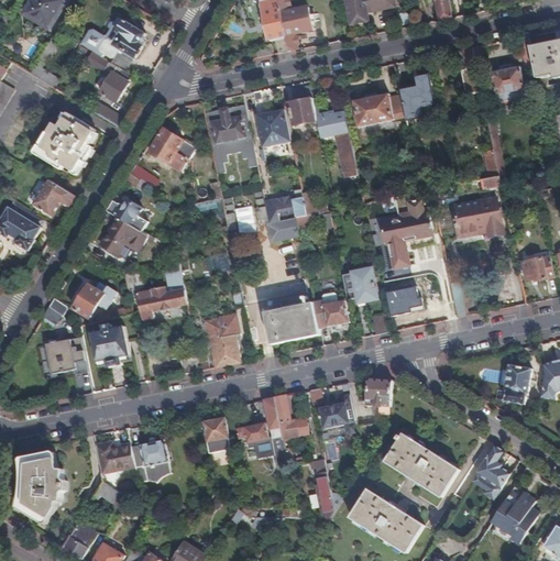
[(35,14),(51,23),(65,0),(29,0),(22,11),(32,19),(35,14)]
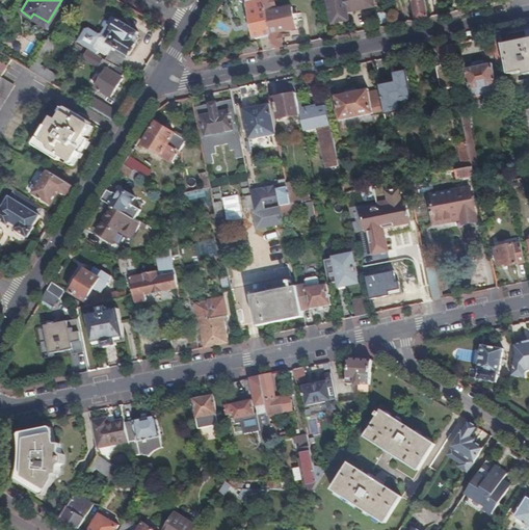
[(239,0),(243,2),(245,1),(253,36),(259,35),(261,49),(272,47),(262,0),(239,0)]
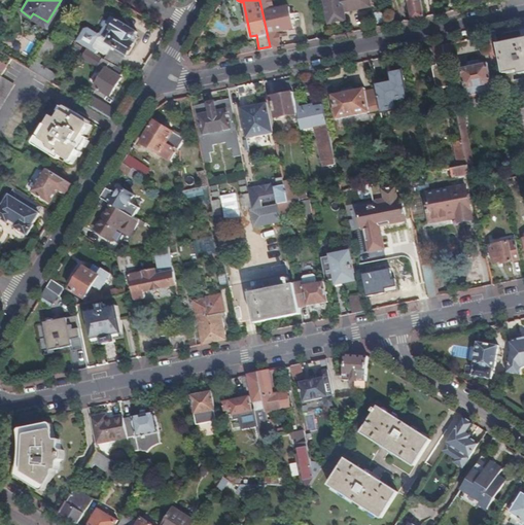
[(259,0),(270,46),(278,44),(276,30),(291,27),(291,25),(289,13),(287,5),(271,8),(269,0),(259,0)]
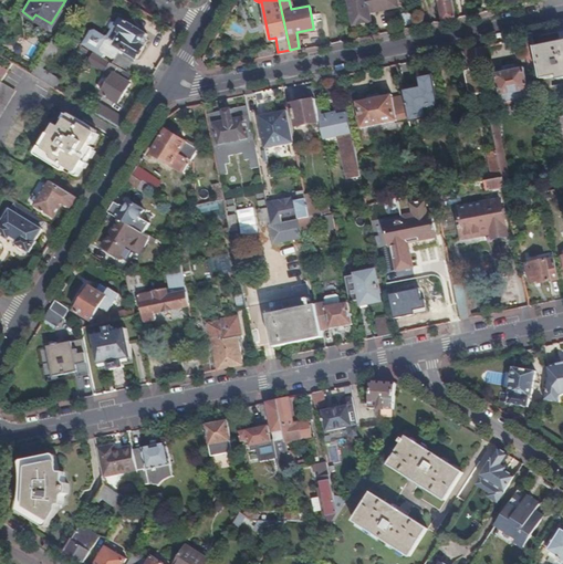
[(396,6),(395,0),(345,0),(351,24),(369,21),(367,10),(373,9),(374,10),(396,6)]
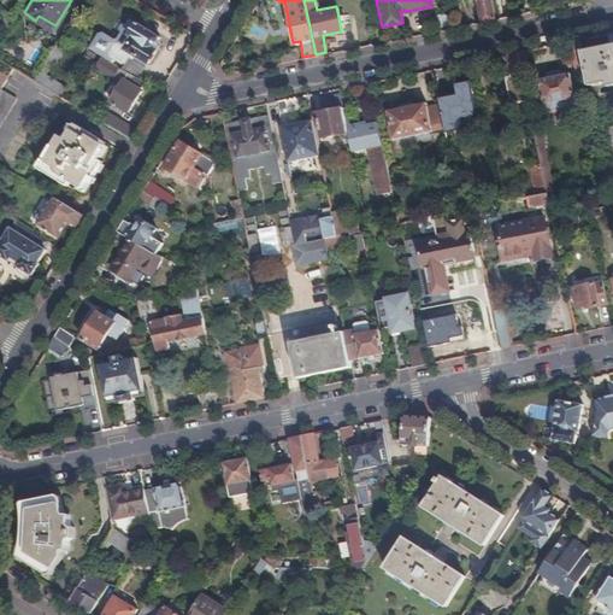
[(494,18),(489,0),(475,0),(479,21),(494,18)]
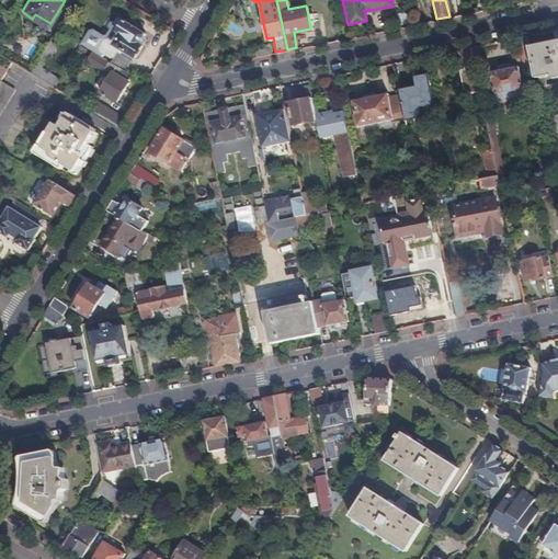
[(410,21),(408,10),(395,13),(397,23),(410,21)]
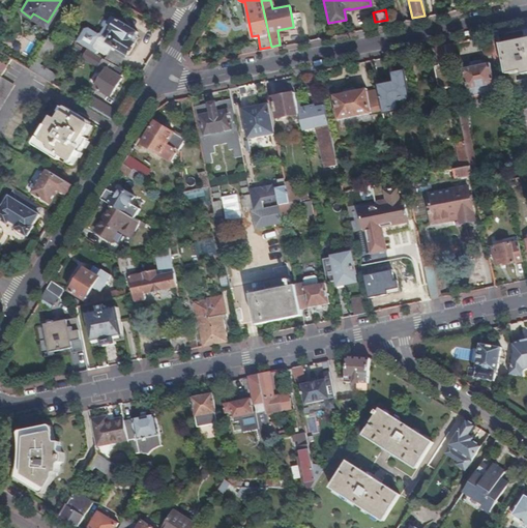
[(111,45),(124,53),(125,54),(132,44),(129,41),(136,31),(123,24),(115,19),(109,29),(108,29),(101,38),(98,36),(97,37),(91,46),(93,49),(101,54),(106,53),(111,45)]
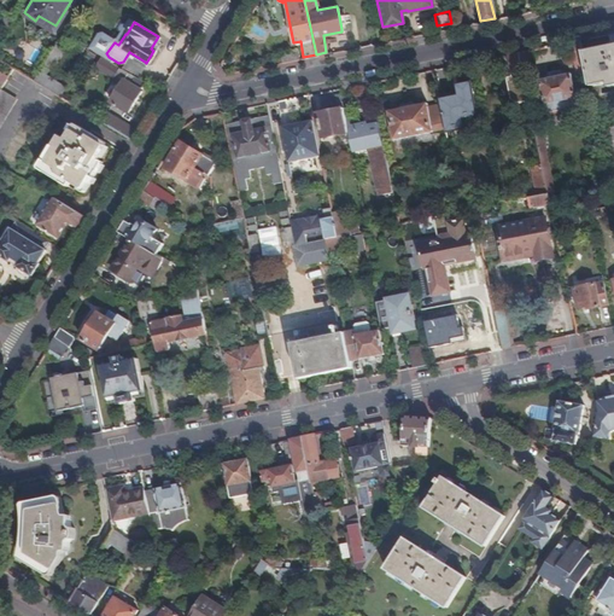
[(68,36),(60,33),(42,62),(48,67),(68,36)]
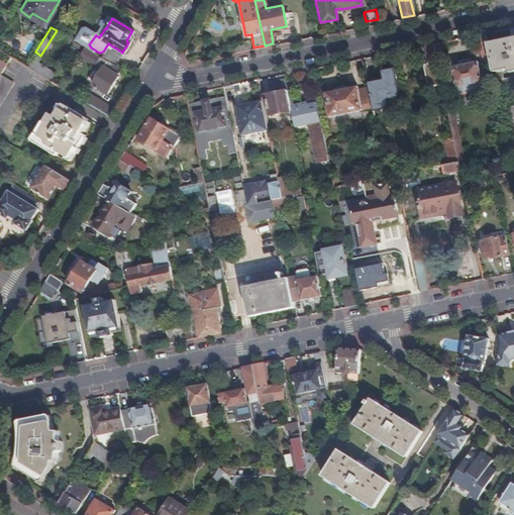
[(72,40),(83,46),(87,48),(89,44),(95,36),(96,35),(96,32),(94,33),(84,27),(80,27),(72,40)]
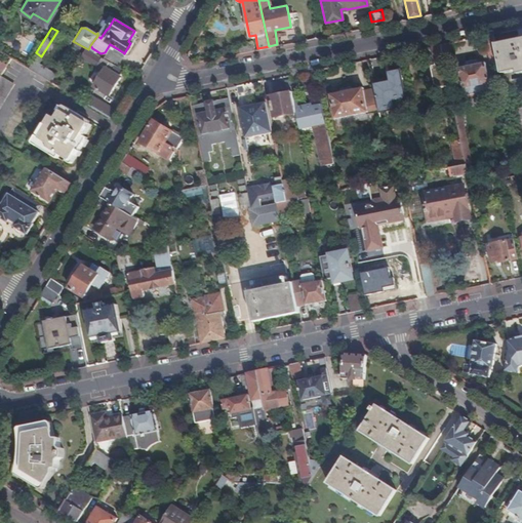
[(491,33),(483,34),(487,54),(488,54),(489,62),(497,59),(494,42),(492,34),(491,33)]
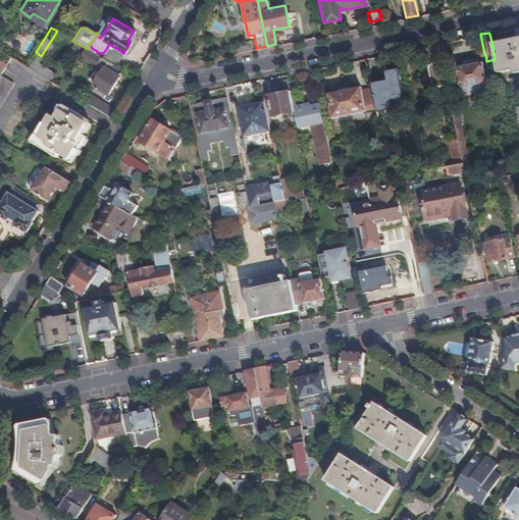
[(495,59),(497,69),(512,66),(513,70),(518,68),(518,36),(491,42),(495,59)]
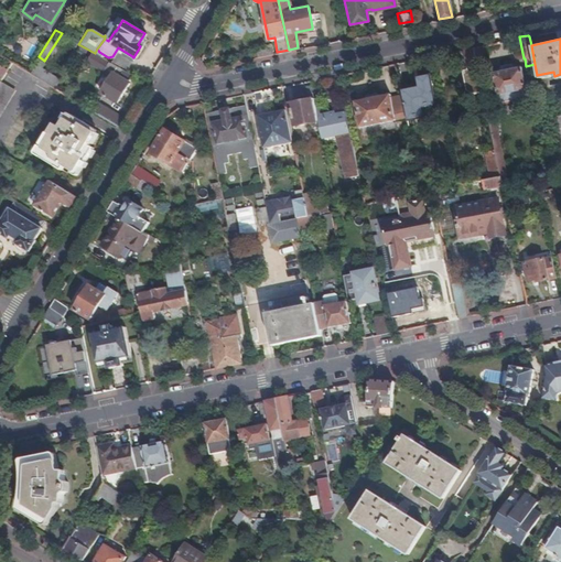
[(482,44),(473,46),(477,68),(483,68),(482,64),(485,63),(482,44)]
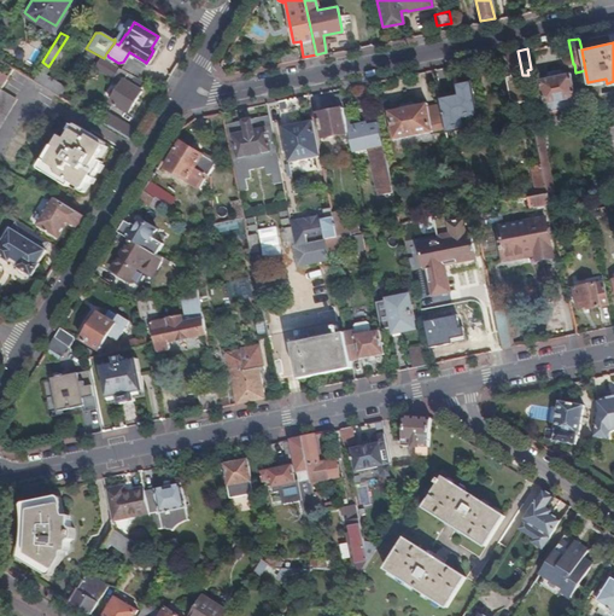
[(278,54),(279,62),(297,58),(296,51),(278,54)]
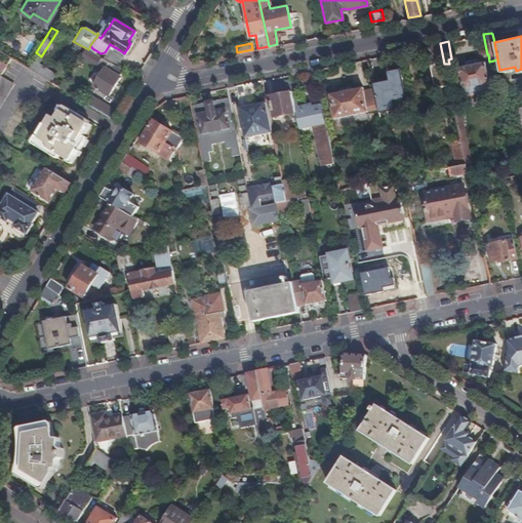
[(440,43),(427,46),(428,52),(426,56),(427,63),(431,65),(435,87),(448,84),(444,64),(440,43)]
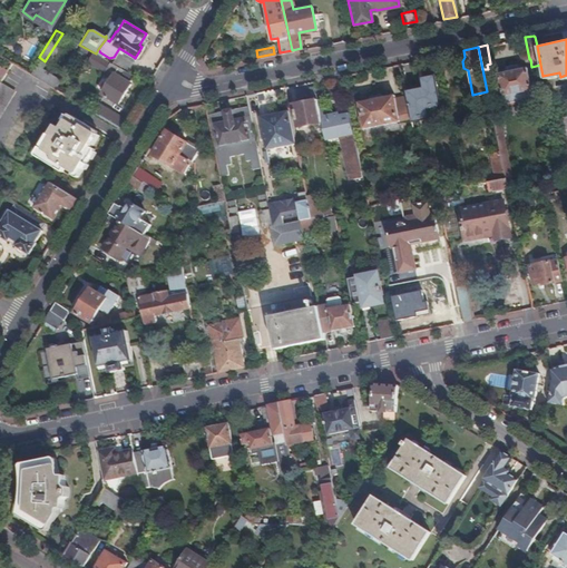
[(110,62),(125,71),(134,57),(119,48),(114,57),(110,62)]
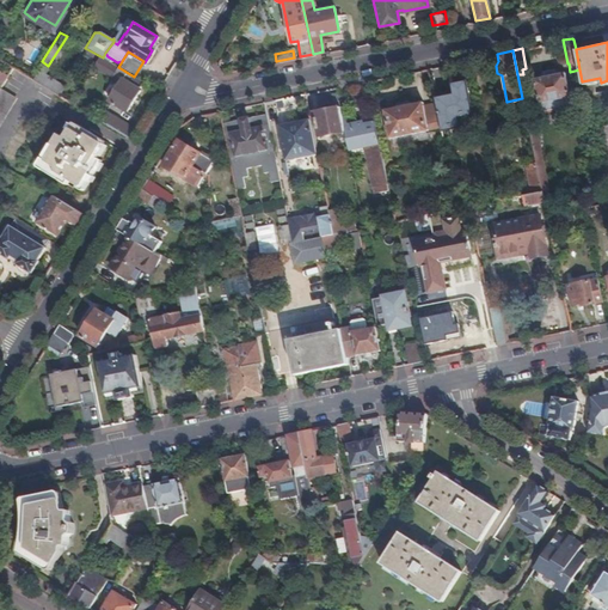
[(137,89),(141,81),(134,77),(118,67),(103,58),(98,55),(92,67),(109,78),(108,80),(116,86),(106,101),(124,110),(137,90),(137,89)]
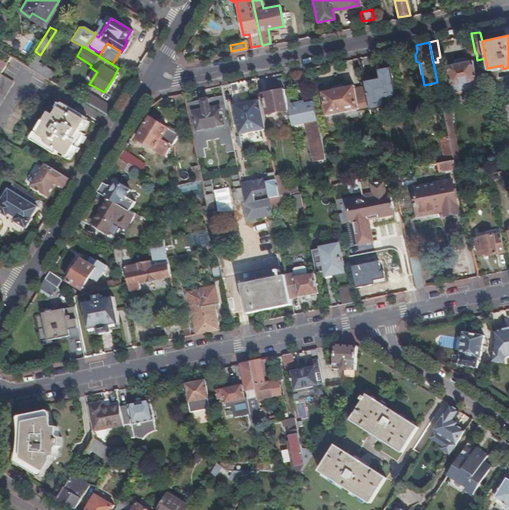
[(31,58),(26,66),(48,79),(52,71),(31,58)]
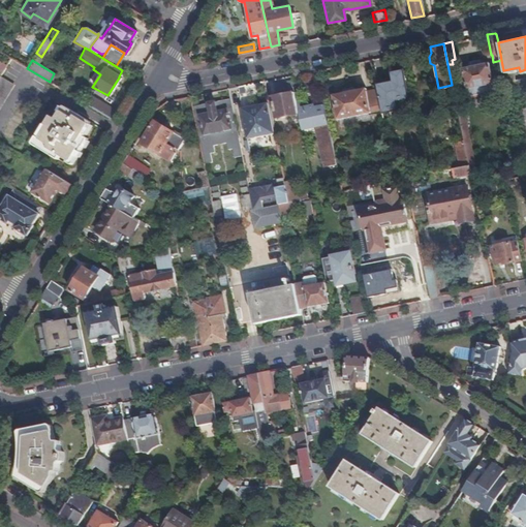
[(467,87),(468,94),(492,89),(491,82),(492,82),(491,79),(494,79),(491,64),(489,64),(488,62),(461,67),(465,87),(467,87)]
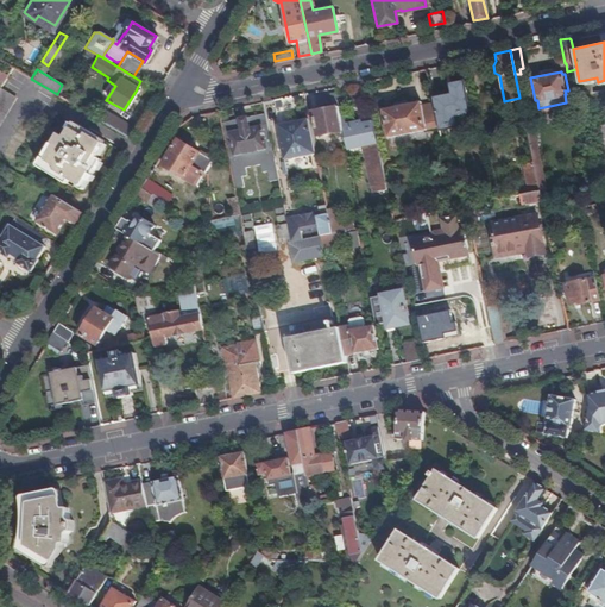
[(470,113),(462,76),(447,80),(448,91),(430,94),(432,101),(436,125),(438,129),(457,125),(455,117),(470,113)]
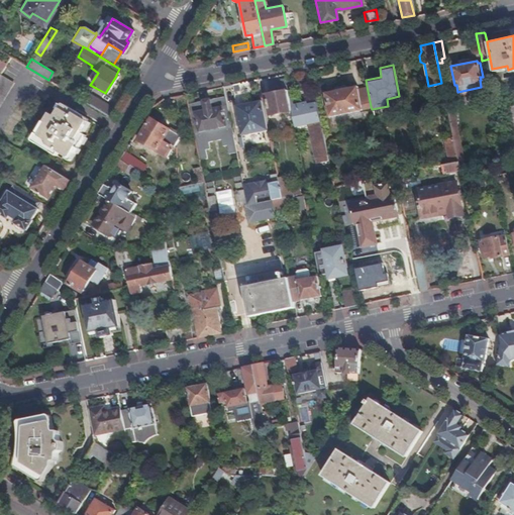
[(0,96),(9,82),(0,77),(0,96)]
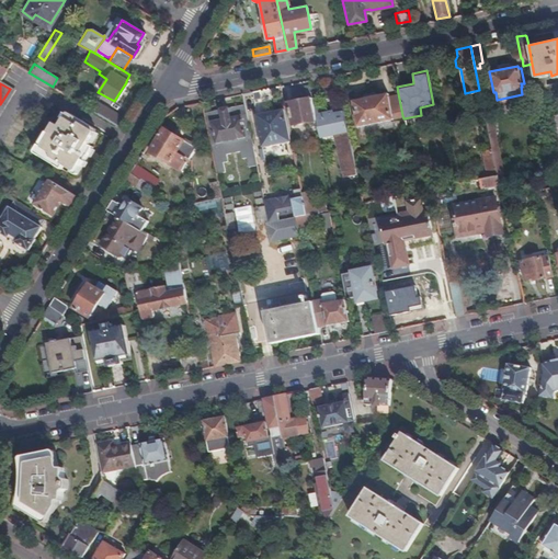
[(402,115),(398,93),(387,95),(387,93),(352,100),(356,125),(391,118),(391,117),(402,115)]
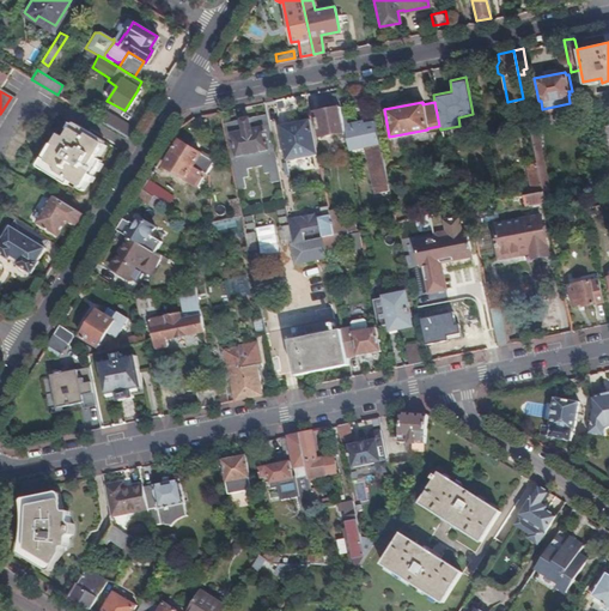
[(342,123),(339,106),(312,110),(317,134),(343,129),(342,123)]
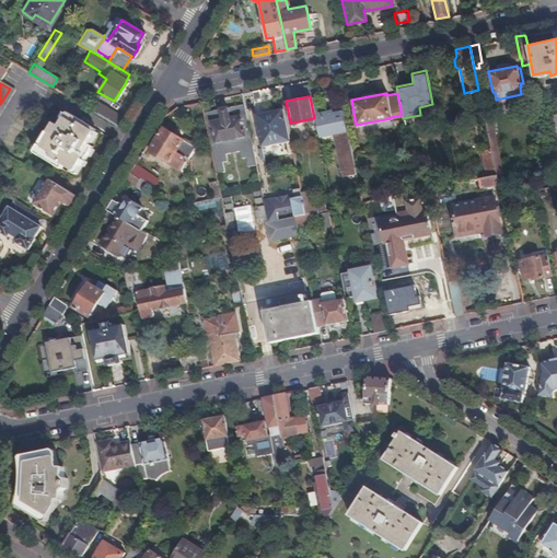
[(89,109),(116,125),(120,117),(94,101),(89,109)]
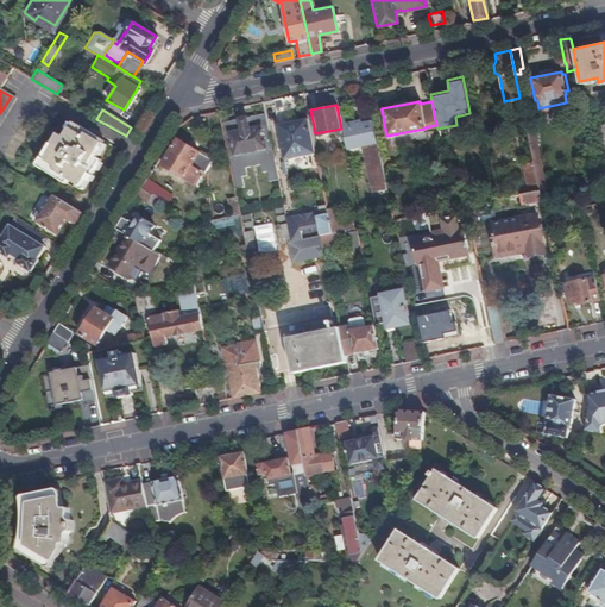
[(263,112),(219,121),(233,188),(241,187),(239,176),(244,175),(243,168),(259,164),(260,173),(265,171),(268,181),(277,180),(263,112)]
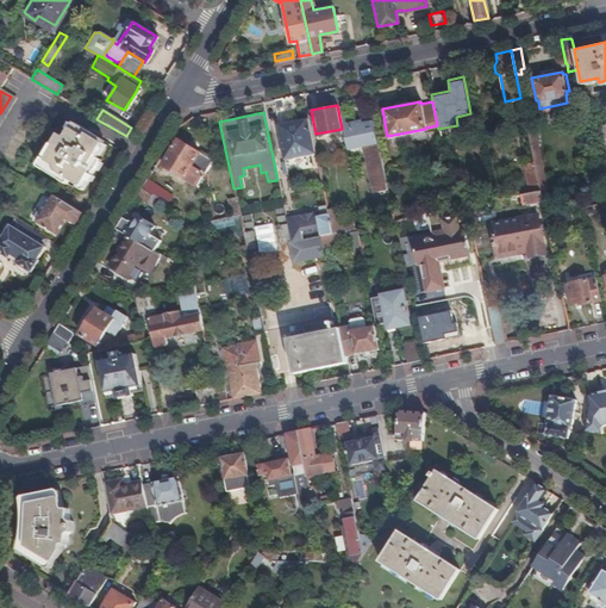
[(313,153),(306,116),(274,122),(282,159),(313,153)]
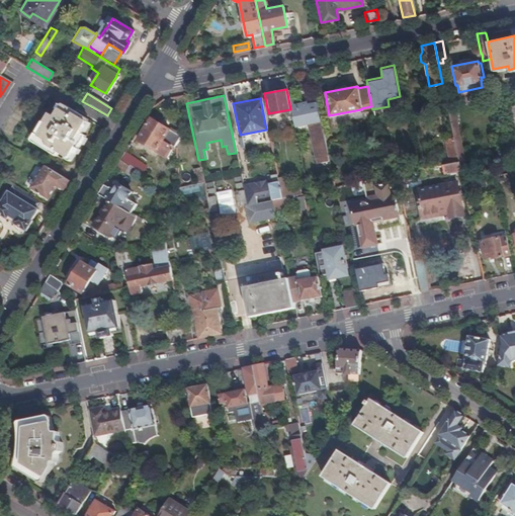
[(289,104),(290,109),(293,125),(308,122),(316,162),(328,160),(317,102),(307,104),(307,105),(305,106),(304,101),(289,104)]
